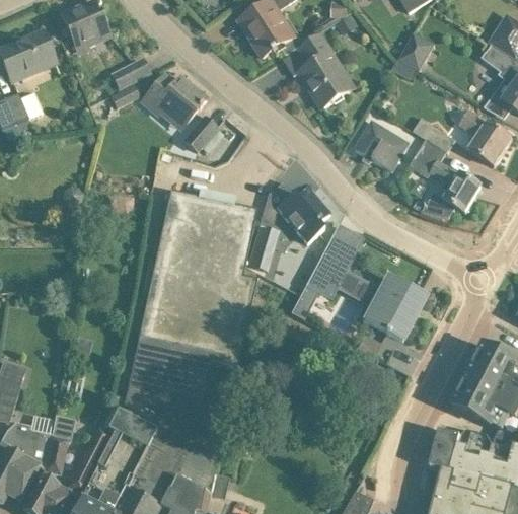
[(75,47),(88,41),(106,32),(97,11),(99,10),(97,6),(95,7),(92,0),(61,13),(75,47)]
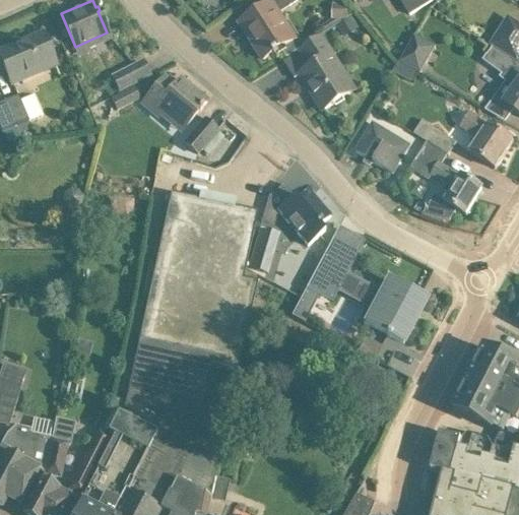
[(289,17),(283,20),(271,1),(240,20),(263,57),(295,38),(300,35),(289,17)]
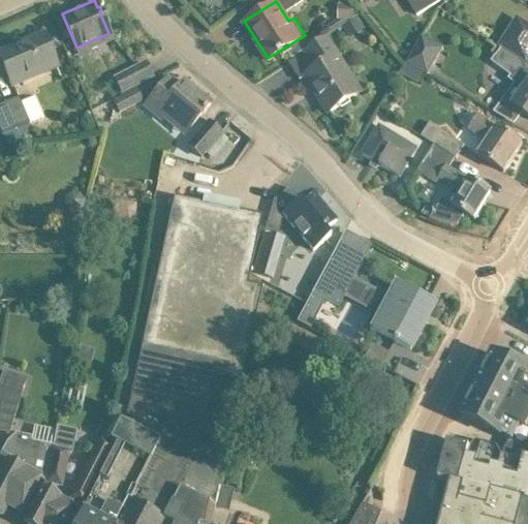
[(354,5),(342,4),(341,13),(353,14),(354,5)]
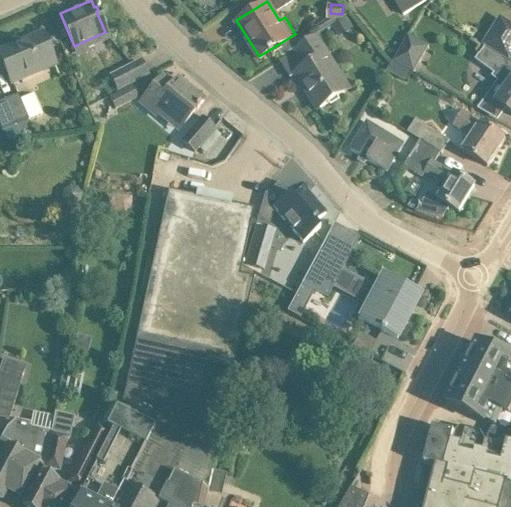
[(510,20),(499,13),(481,41),(485,44),(509,59),(510,56),(510,20)]
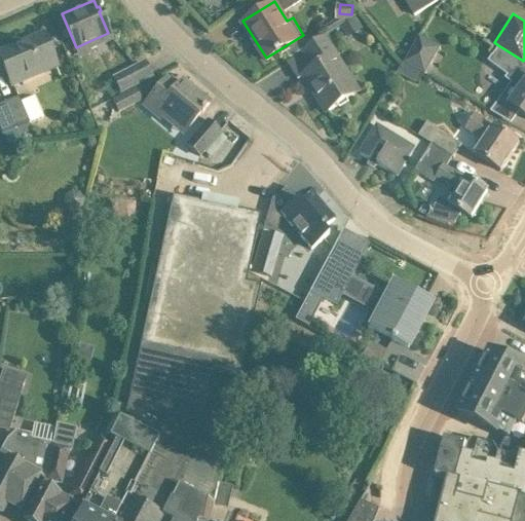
[(357,15),(343,25),(349,34),(363,25),(357,15)]
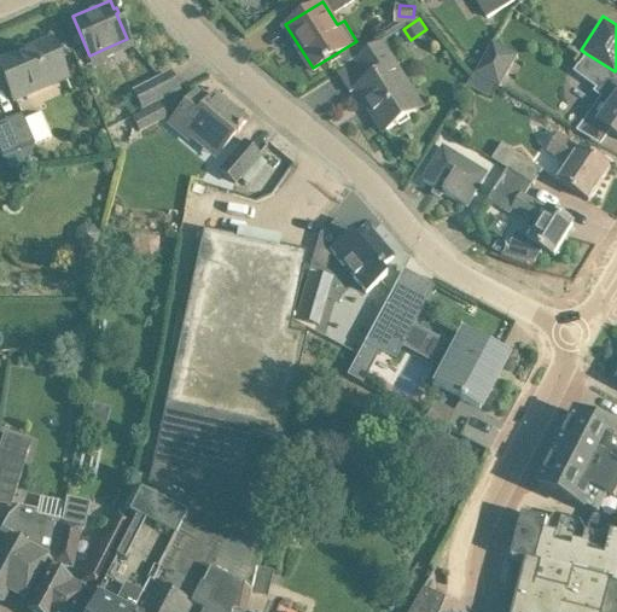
[(63,70),(58,59),(48,36),(0,57),(0,66),(12,97),(34,88),(31,83),(63,70)]
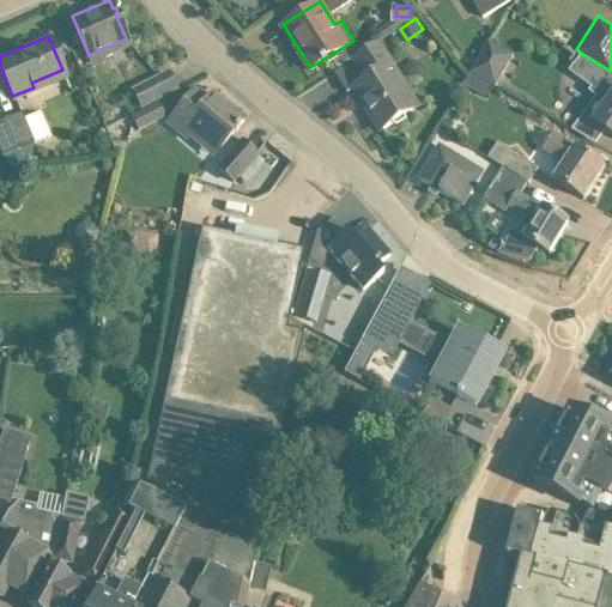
[(471,70),(491,80),(496,83),(514,52),(489,38),(471,70)]
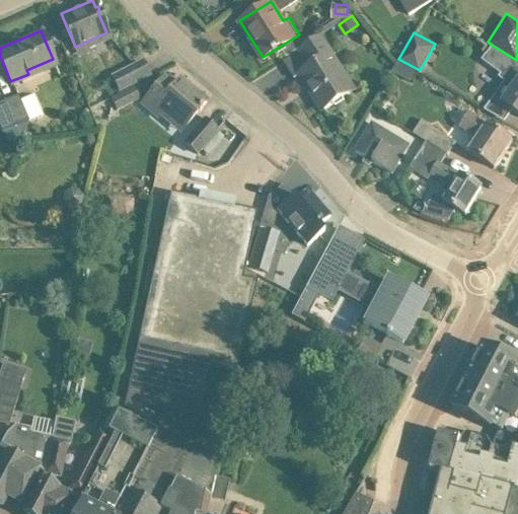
[(321,107),(339,97),(349,90),(334,65),(339,62),(320,34),(300,47),(311,64),(301,70),(314,91),(312,93),(321,107)]
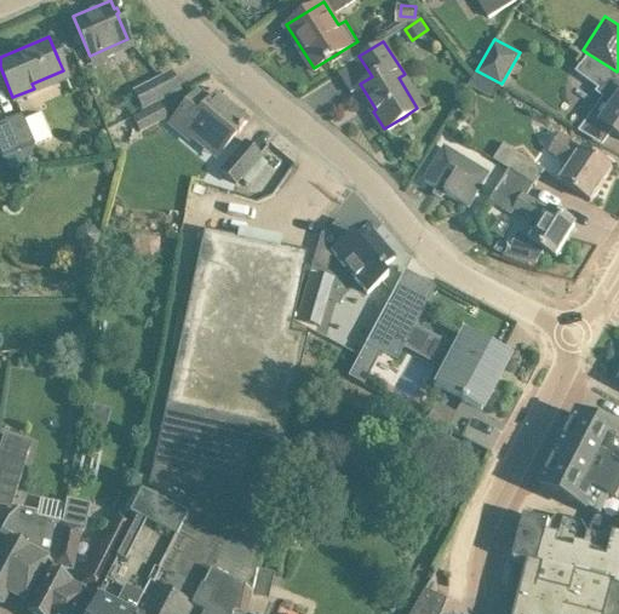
[(618,72),(617,72),(588,53),(575,69),(599,85),(595,89),(602,93),(590,112),(618,132),(618,72)]
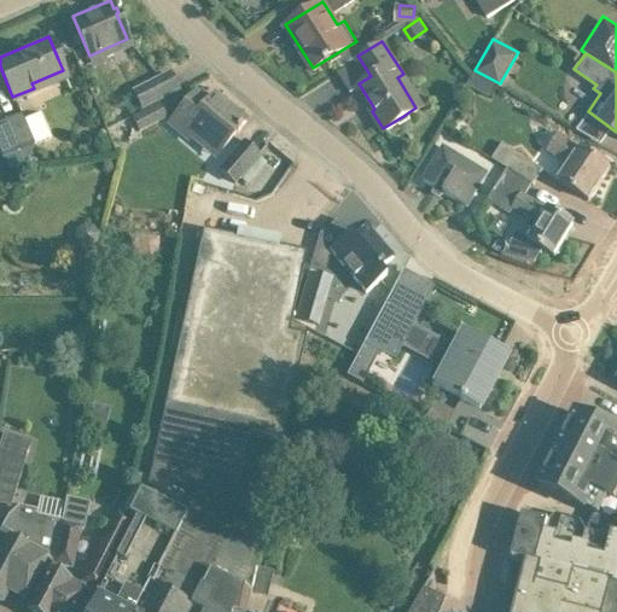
[(488,93),(495,81),(475,70),(467,82),(488,93)]
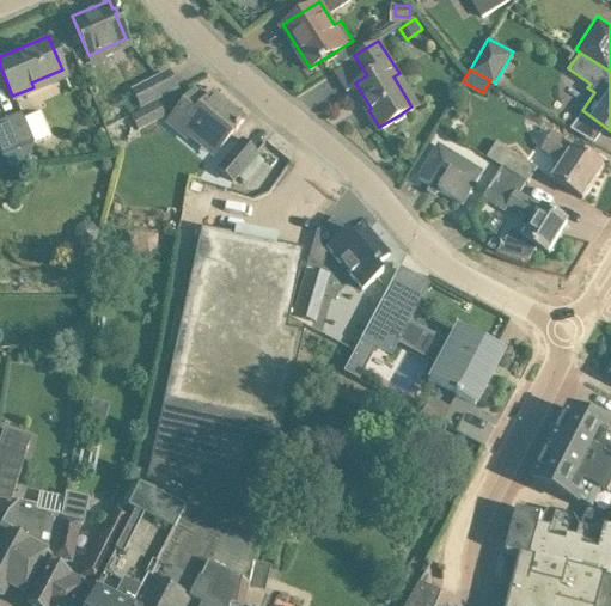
[(130,89),(139,104),(173,85),(166,71),(130,89)]
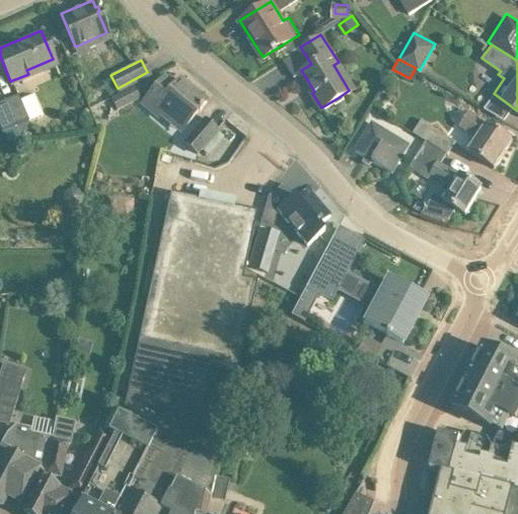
[(150,73),(134,84),(140,92),(156,82),(150,73)]
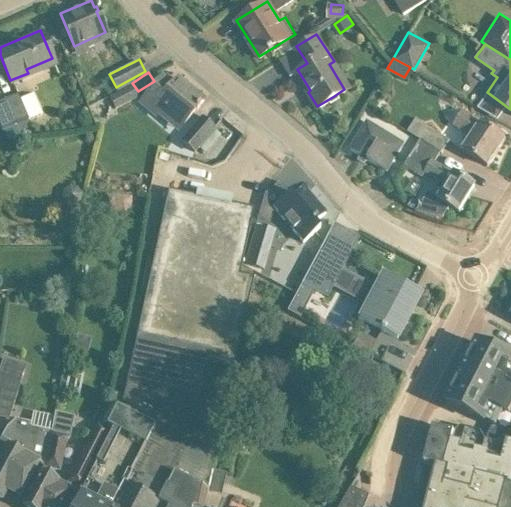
[(184,120),(195,107),(199,103),(198,102),(203,97),(177,75),(171,82),(161,74),(140,99),(156,112),(164,102),(184,120)]
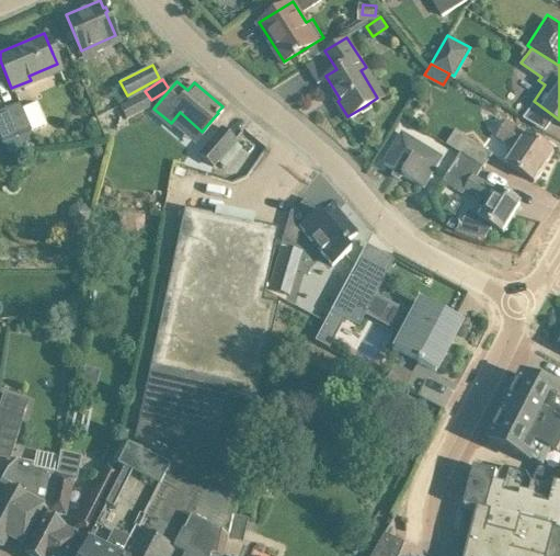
[(126,116),(150,103),(143,89),(118,102),(126,116)]
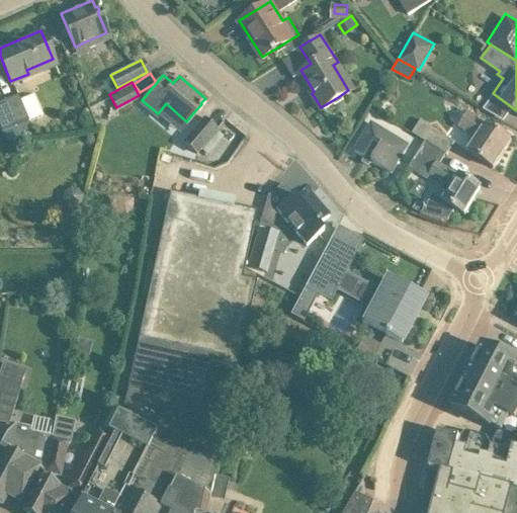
[(30,126),(26,118),(28,117),(17,91),(4,97),(18,132),(30,126)]
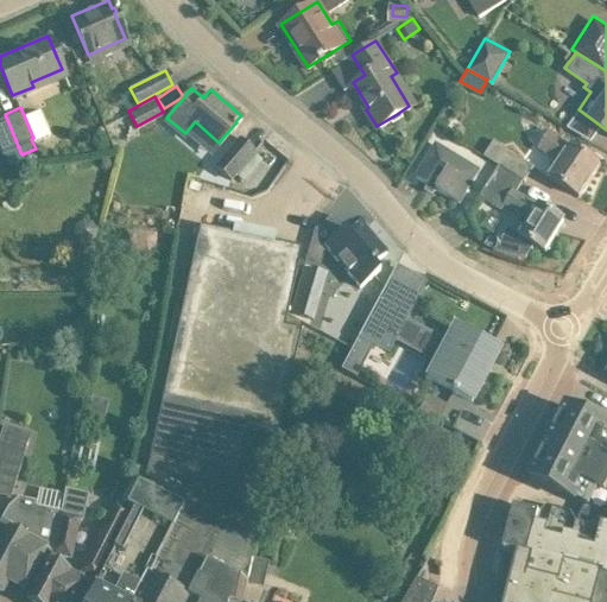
[(21,154),(5,114),(0,116),(0,149),(1,152),(2,151),(8,165),(23,159),(21,154)]
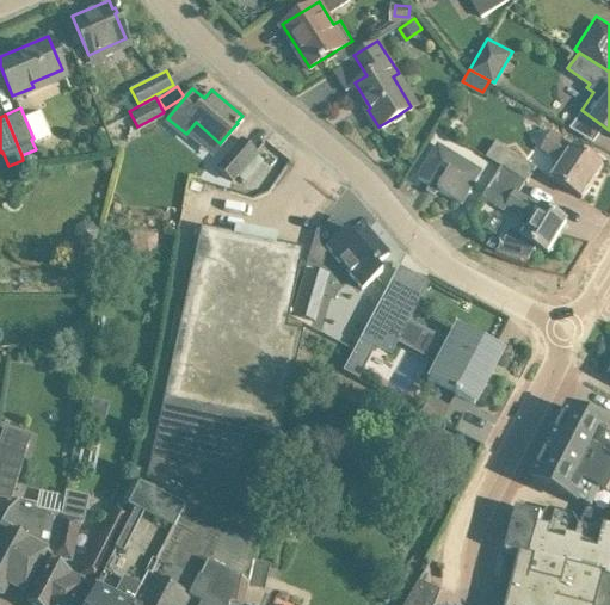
[(603,162),(584,149),(553,129),(541,146),(564,160),(553,176),(581,195),(603,162)]
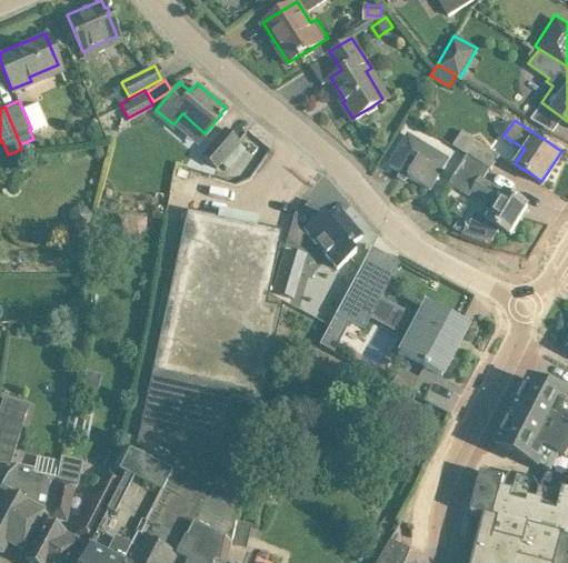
[(215,164),(222,157),(237,139),(222,128),(201,153),(215,164)]
